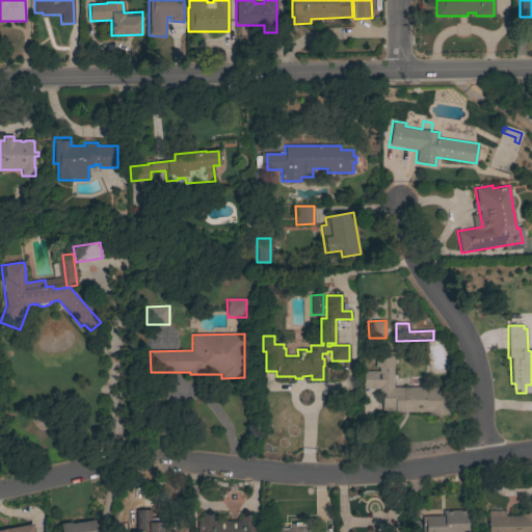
[(436,387),(436,391),(449,391),(449,416),(429,416),(429,413),(395,413),(395,411),(382,411),(382,398),(379,398),(379,389),(363,389),(363,371),(379,371),(379,367),(374,367),(374,352),(395,352),(395,365),(394,365),(394,388),(436,387)]
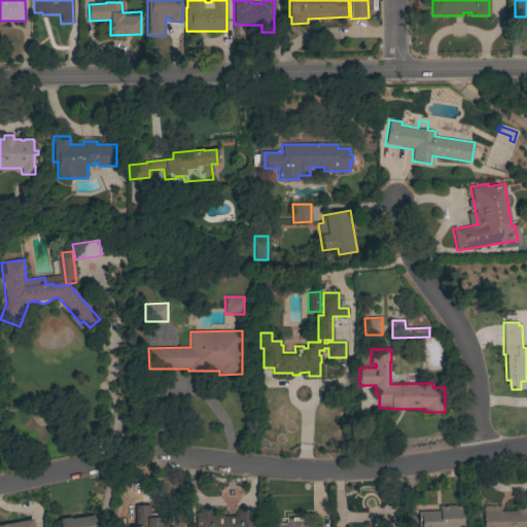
[(418,526),(418,512),(438,511),(438,506),(463,505),(463,526),(418,526)]
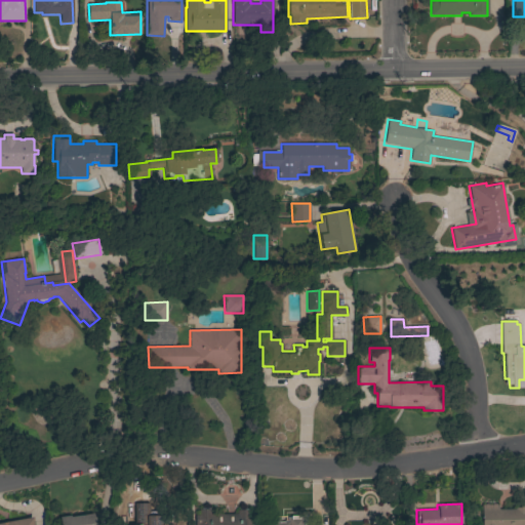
[(524,524),(481,524),(481,505),(497,505),(497,510),(515,509),(515,508),(524,508),(524,524)]
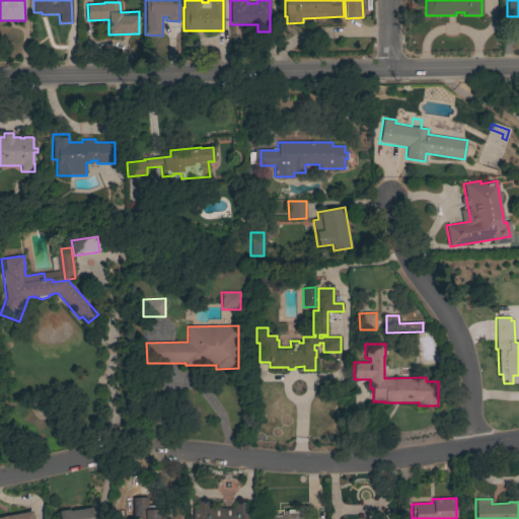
[(246,518),(193,518),(193,509),(197,509),(196,504),(199,504),(199,503),(207,502),(207,504),(209,503),(209,509),(233,508),(233,505),(236,505),(235,503),(244,503),(244,504),(246,504),(246,518)]
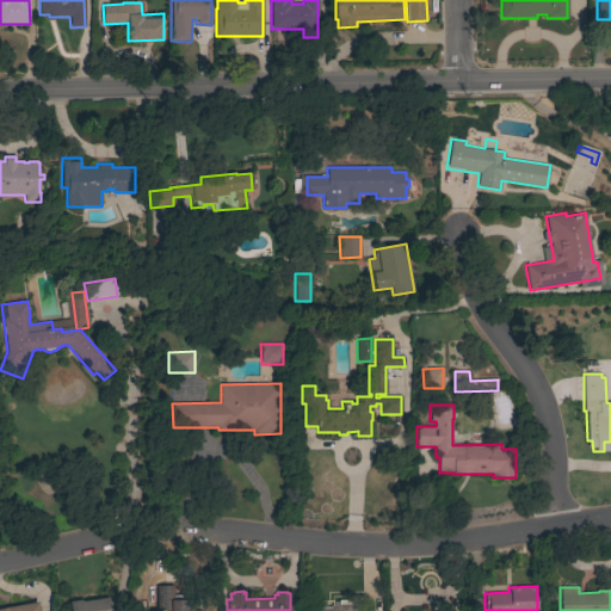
[(71,610),(69,603),(81,600),(81,602),(109,598),(109,602),(110,602),(111,610),(71,610)]
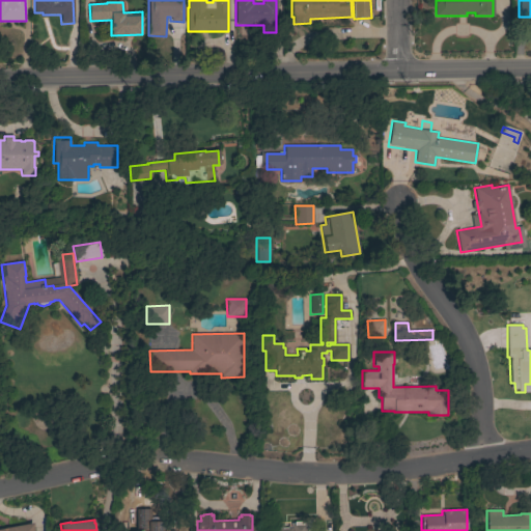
[(271,530),(271,527),(276,527),(276,528),(286,528),(286,527),(289,527),(289,523),(294,523),(294,522),(303,522),(303,524),(307,524),(307,529),(305,529),(305,530),(271,530)]
